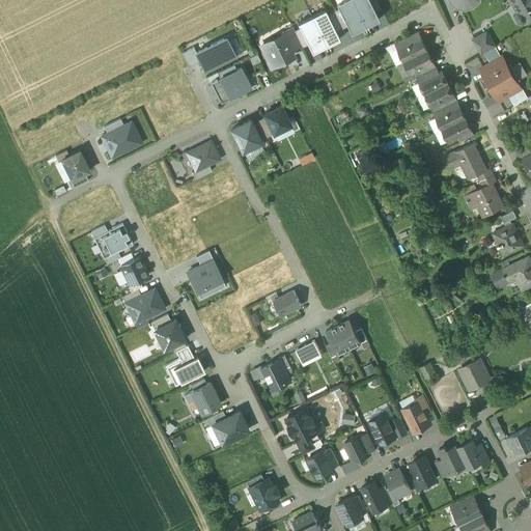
[(352,33),(365,26),(352,0),(345,0),(338,4),(339,7),(347,25),(352,33)]
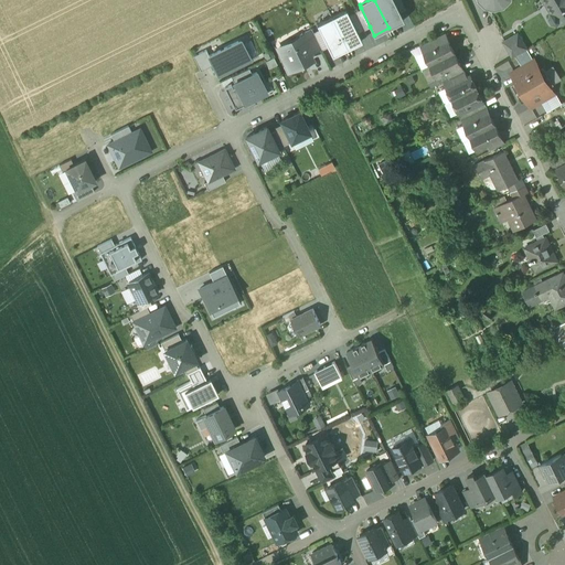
[(374,0),(388,28),(403,21),(398,11),(392,0),(374,0)]
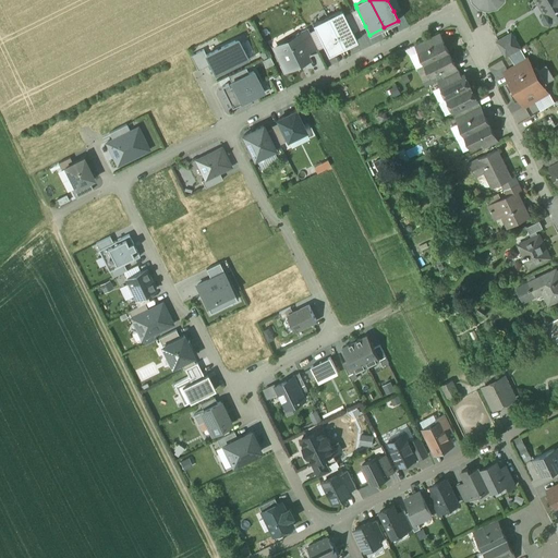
[(395,0),(387,0),(393,11),(400,9),(395,0)]
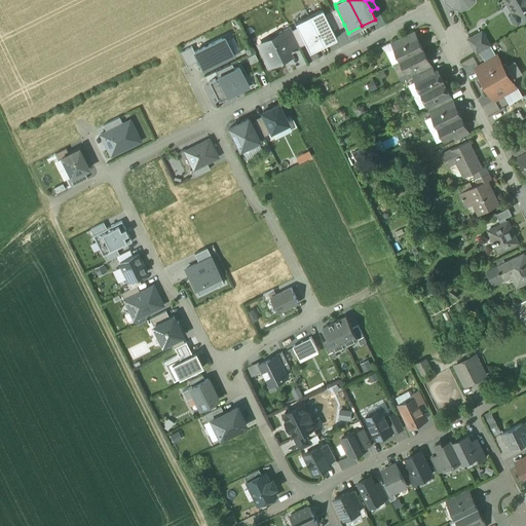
[(445,0),(446,1),(452,7),(460,9),(468,7),(475,1),(475,0),(445,0)]
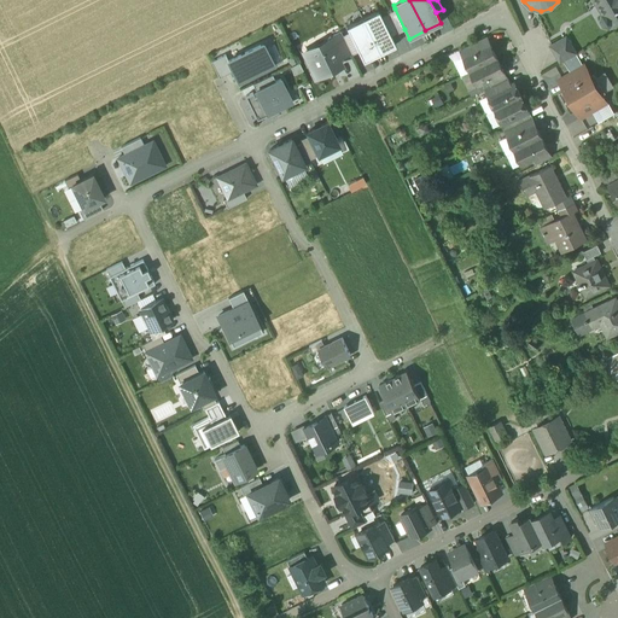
[(617,0),(595,0),(605,13),(602,15),(601,21),(605,25),(610,27),(617,22),(617,0)]
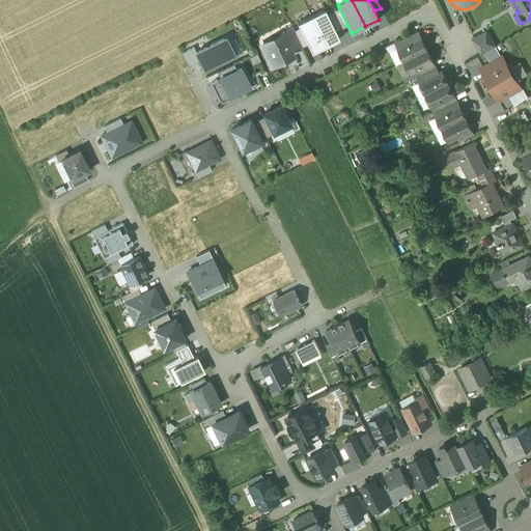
[(339,7),(333,10),(341,28),(342,28),(347,25),(339,7)]
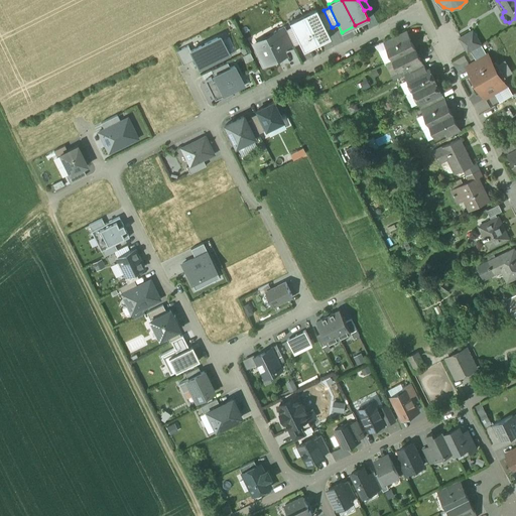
[(316,10),(303,16),(317,44),(331,38),(327,30),(318,13),(316,10)]
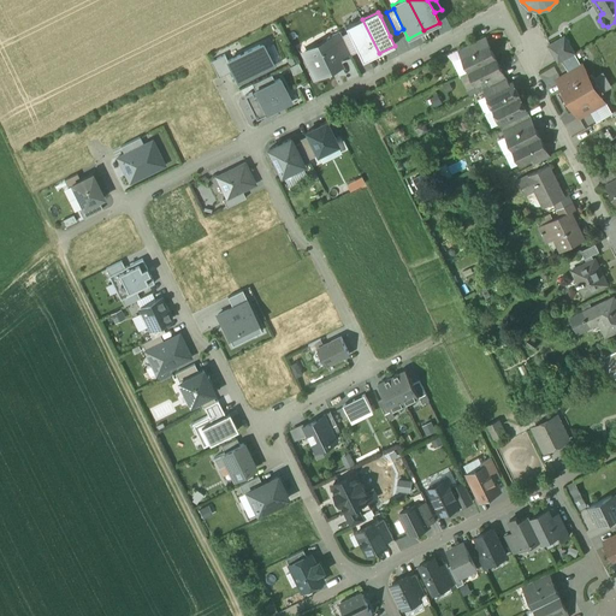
[(386,12),(380,16),(390,36),(396,33),(386,12)]
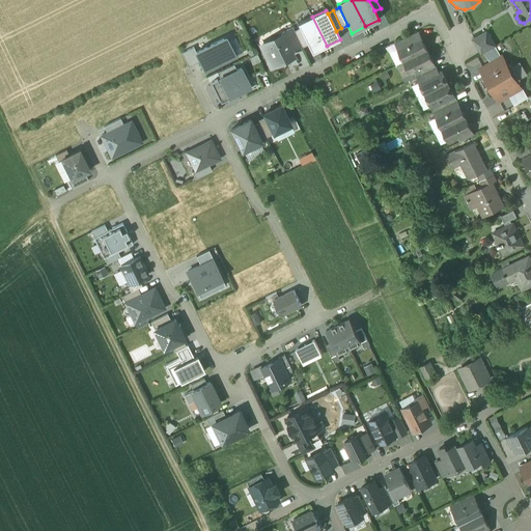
[(312,53),(327,46),(312,17),(299,24),(300,27),(308,44),(312,53)]
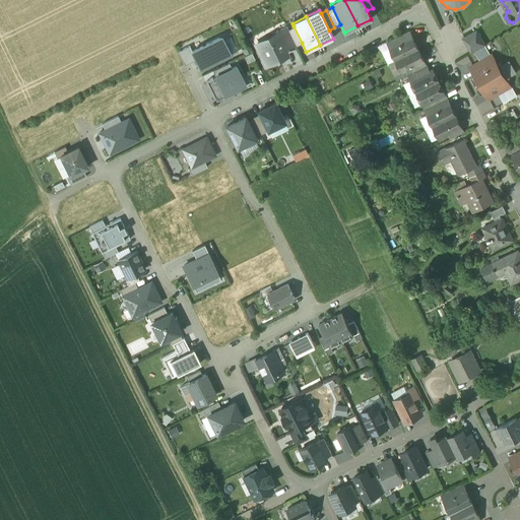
[(302,43),(294,26),(287,29),(296,46),(302,43)]
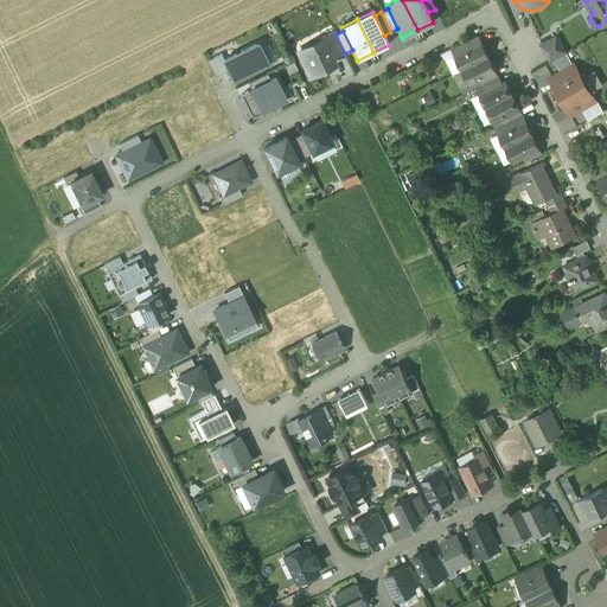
[(344,51),(334,32),(323,38),(323,40),(331,57),(344,51)]
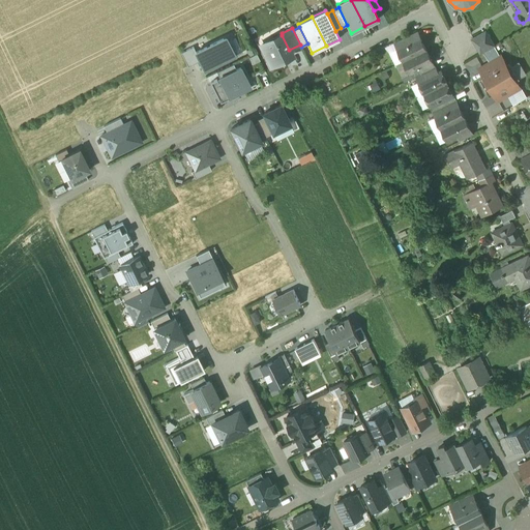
[(486,32),(472,39),(480,53),(494,46),(486,32)]
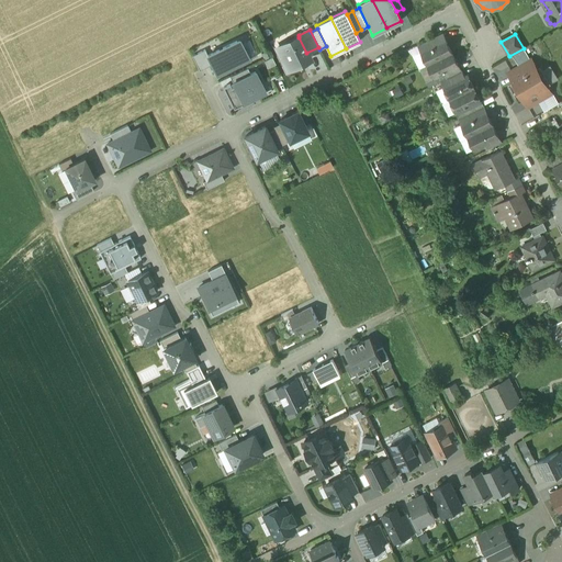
[(441,35),(429,41),(433,47),(445,41),(441,35)]
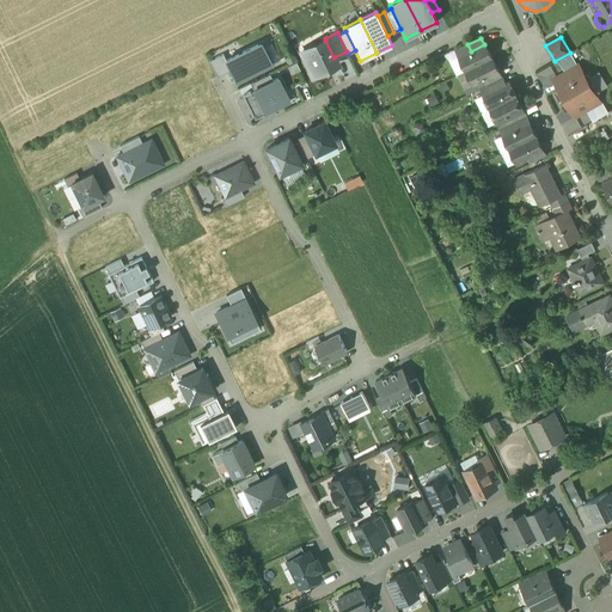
[(334,57),(325,41),(301,53),(313,77),(337,65),(334,57)]
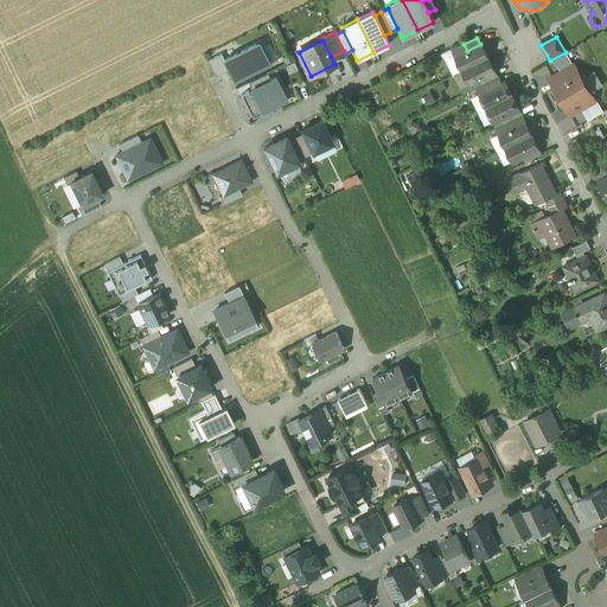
[(235,82),(269,65),(259,44),(224,61),(228,69),(235,82)]
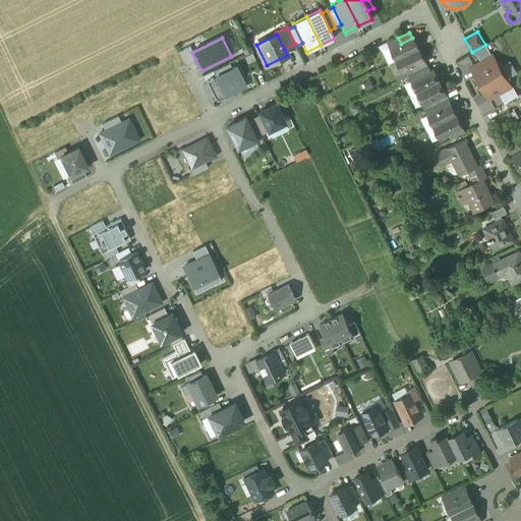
[(401,44),(391,49),(397,60),(419,49),(413,38),(412,38),(401,44)]
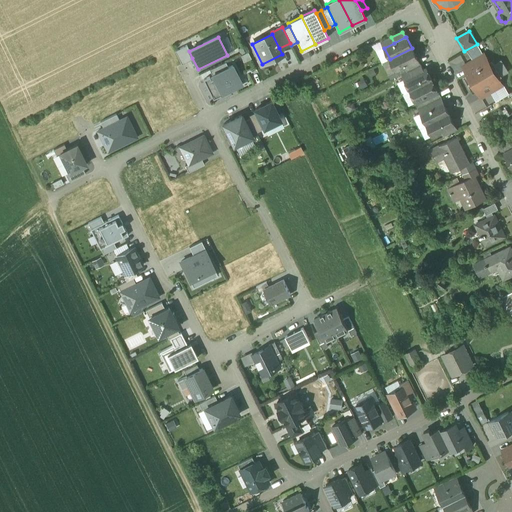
[(181,64),(192,58),(189,51),(186,44),(174,50),(181,64)]
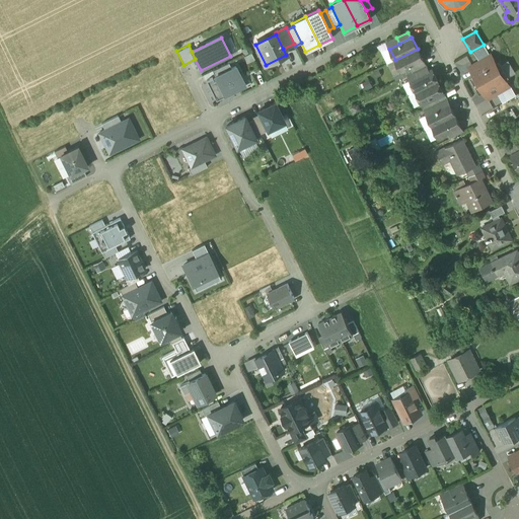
[(418,49),(395,60),(401,71),(411,67),(423,61),(418,49)]
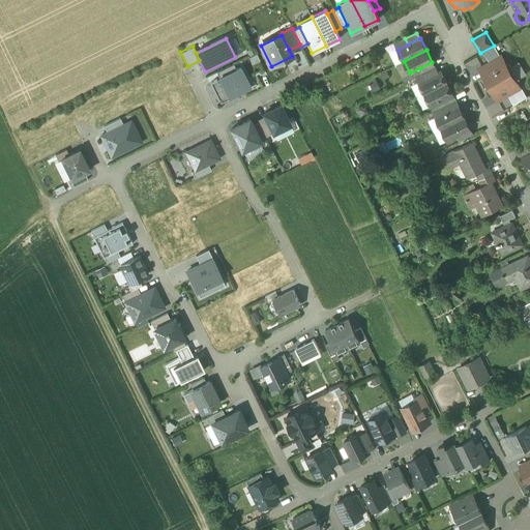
[(501,55),(478,69),(483,77),(506,63),(501,55)]
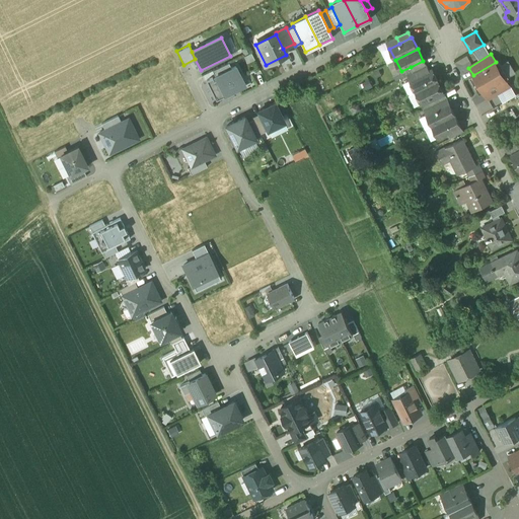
[(423,61),(411,67),(414,72),(425,66),(423,61)]
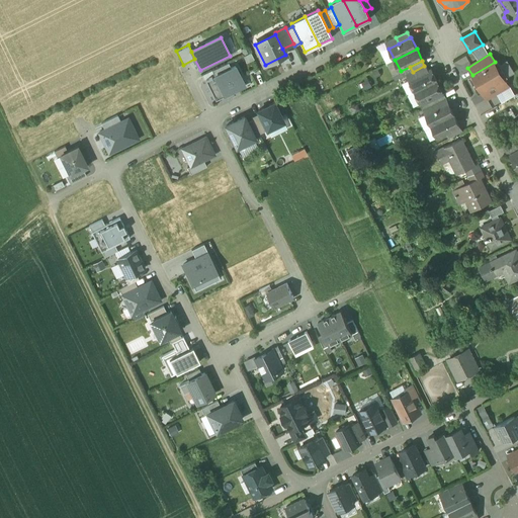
[(495,62),(472,75),(483,92),(492,86),(498,83),(502,90),(509,86),(504,78),(503,79),(494,63),(495,63),(495,62)]
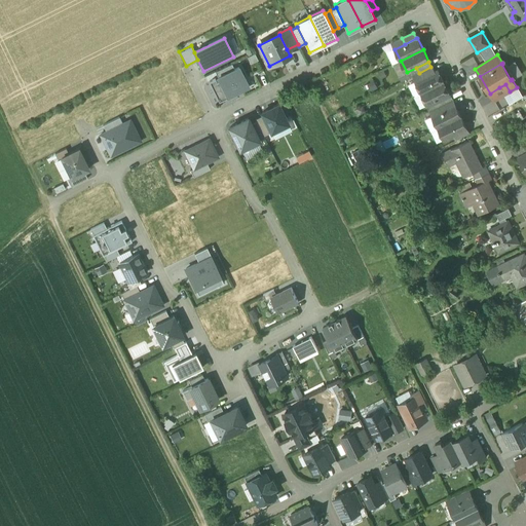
[(216,72),(218,78),(235,70),(232,64),(216,72)]
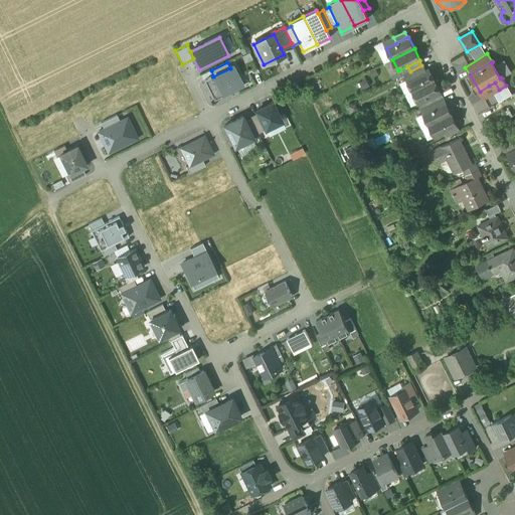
[(421,65),(410,71),(412,76),(424,71),(421,65)]
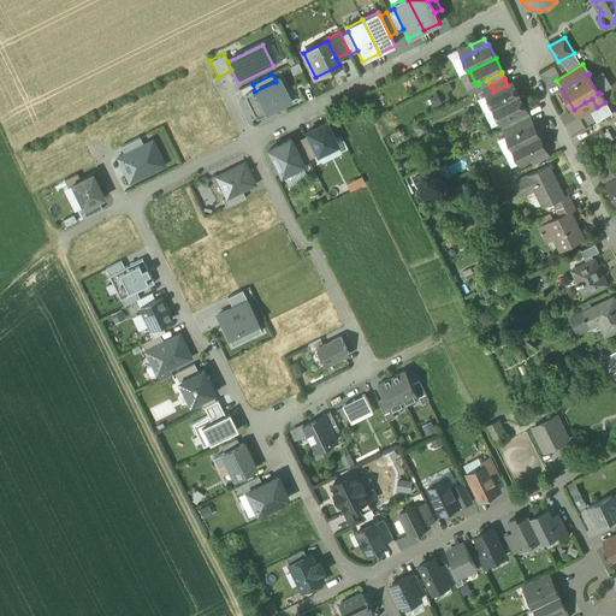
[(279,80),(276,82),(255,92),(267,114),(291,102),(279,80)]
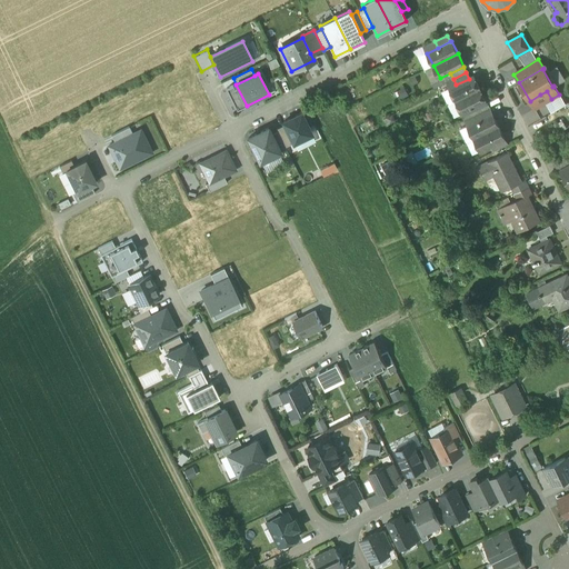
[(456,85),(449,89),(456,101),(479,89),(473,77),(469,79),(456,85)]
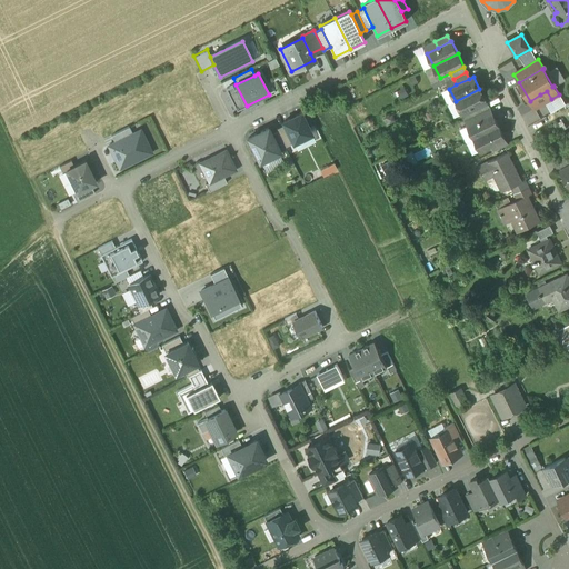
[(236,85),(227,89),(237,110),(247,106),(236,85)]
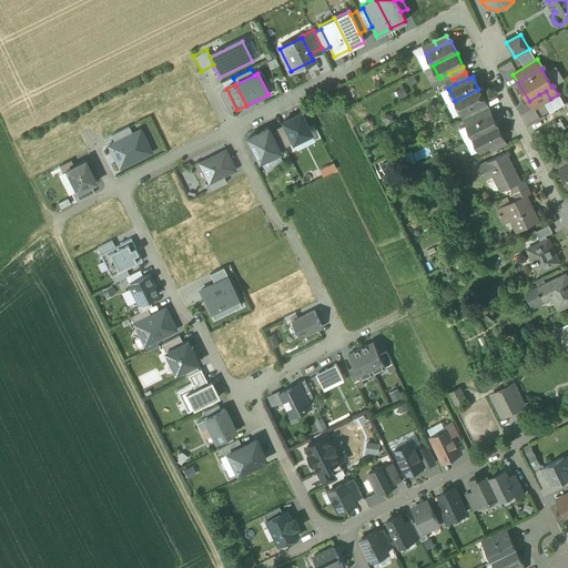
[(478,89),(455,101),(462,113),(472,109),(485,102),(478,89)]
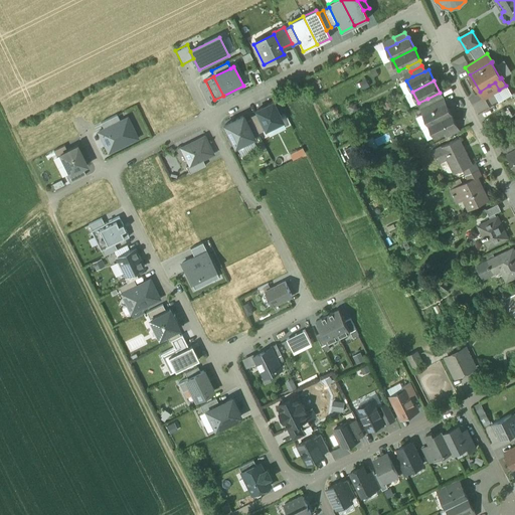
[(495,82),(489,86),(494,94),(499,90),(495,82)]
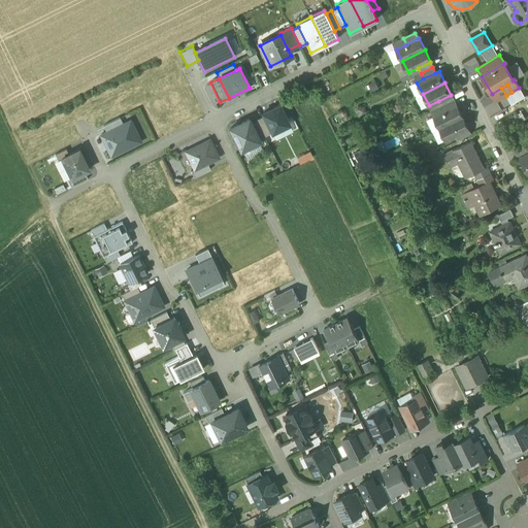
[(451,95),(438,101),(441,106),(454,100),(451,95)]
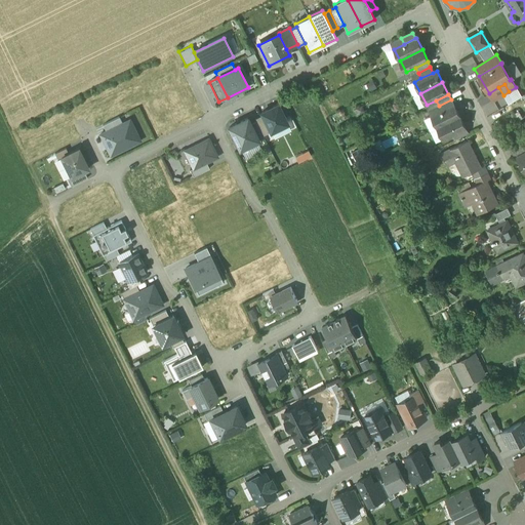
[(451,99),(439,106),(441,111),(453,106),(451,99)]
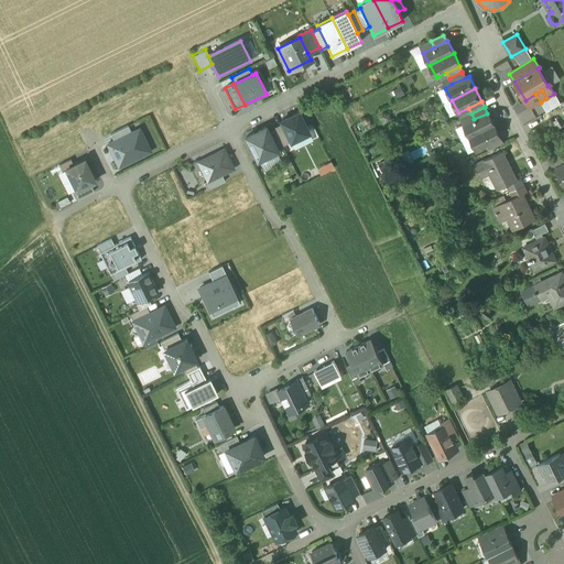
[(299,112),(281,121),(282,125),(291,142),(310,133),(299,112)]
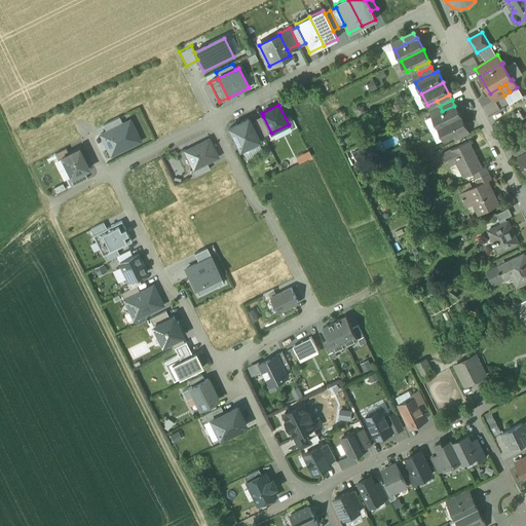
[(442,111),(433,116),(439,127),(460,117),(455,105),(454,106),(442,111)]
